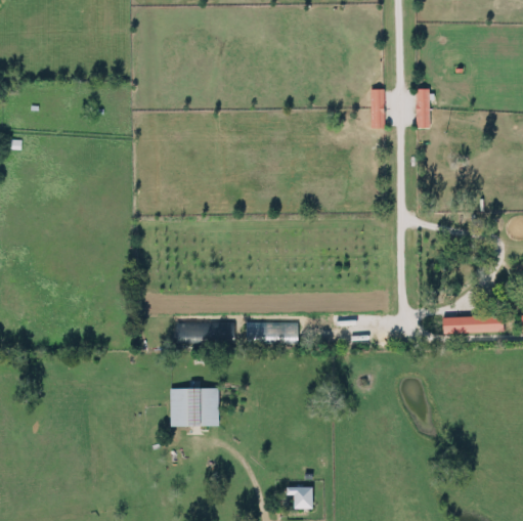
[(383,89),(369,89),(371,128),(384,128),(383,89)]
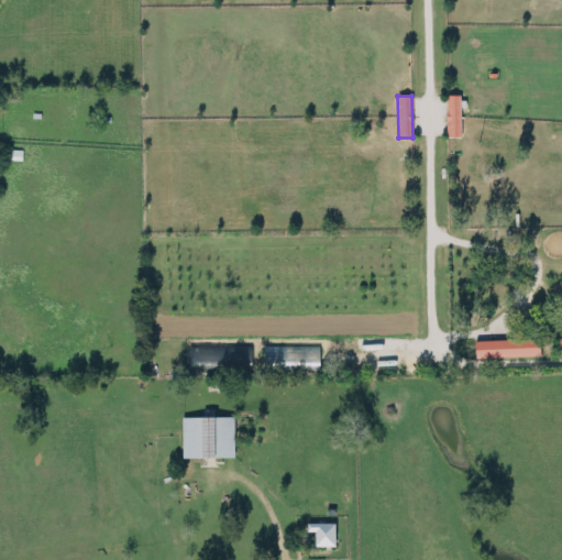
[(461,138),(461,96),(447,96),(447,138),(461,138)]
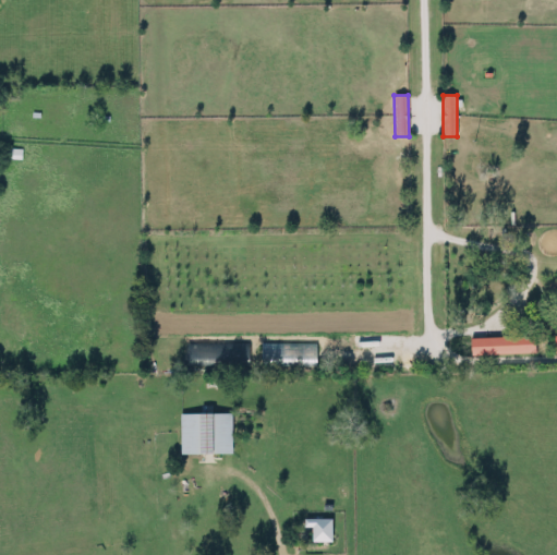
[(535,336),(471,338),(472,356),(535,353),(535,336)]
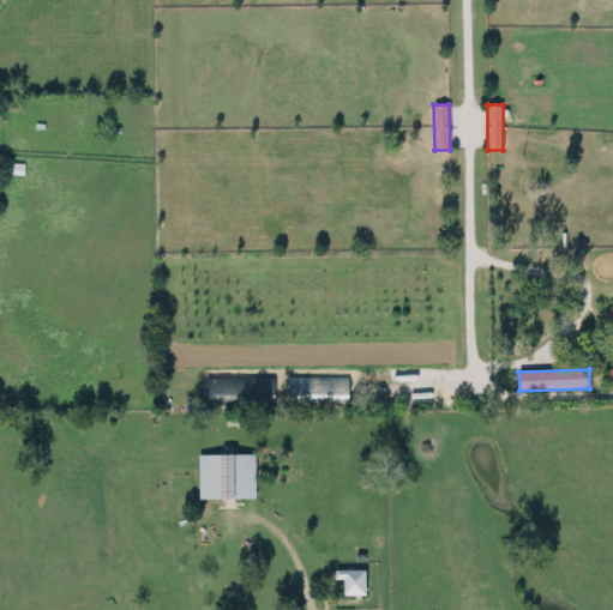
[(288,378),(288,402),(318,403),(318,394),(306,394),(307,386),(314,386),(314,378),(288,378)]
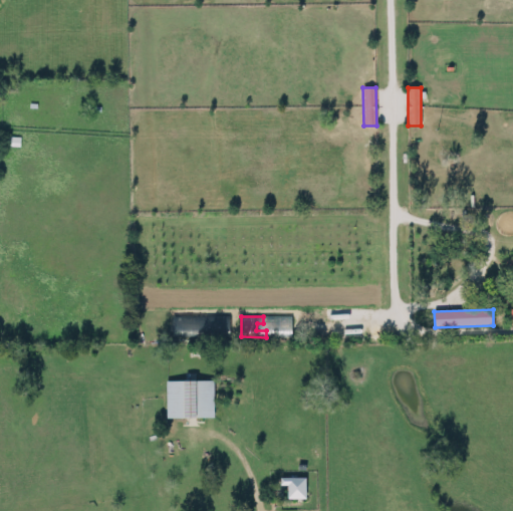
[(214,381),(167,380),(166,418),(214,419),(214,381)]
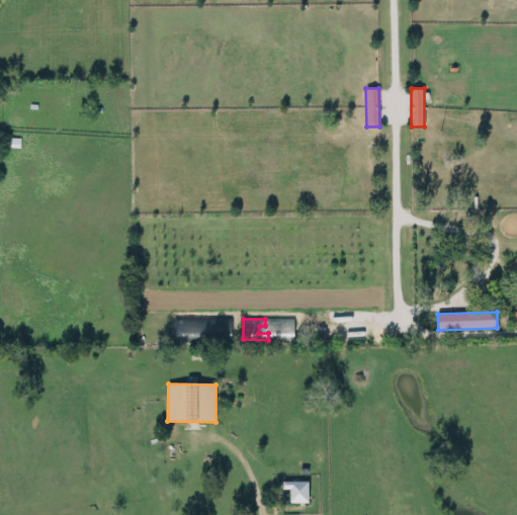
[(309,502),(308,481),(282,482),(282,489),(289,489),(290,503),(309,502)]
